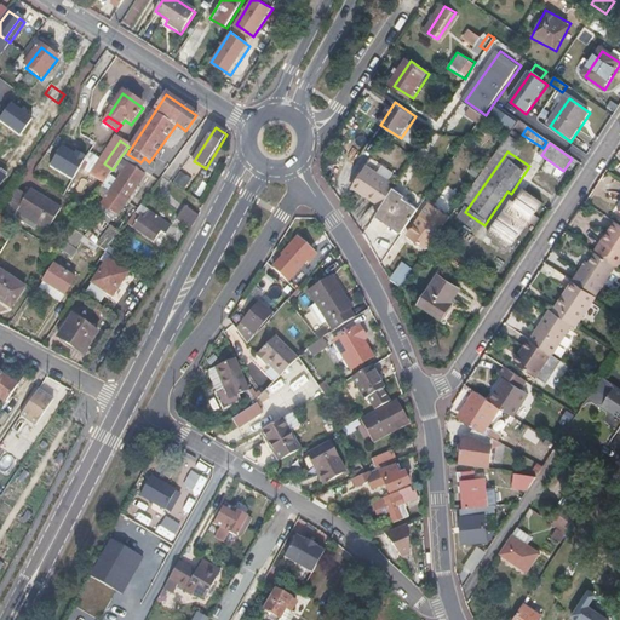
[(80,170),(95,179),(104,164),(90,154),(80,170)]
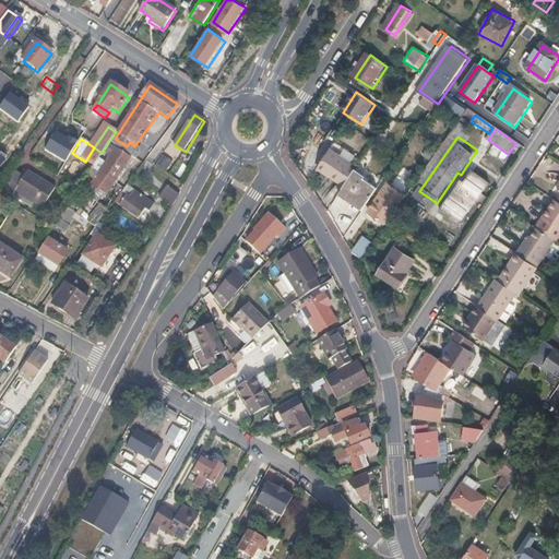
[(115,139),(111,143),(117,146),(123,151),(127,146),(115,139)]
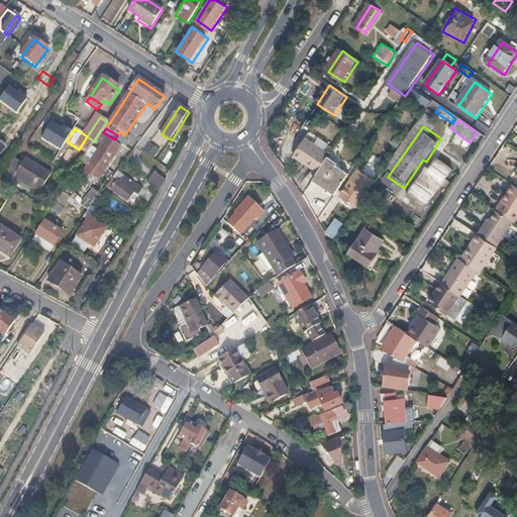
[(122,139),(124,135),(120,131),(117,135),(114,139),(122,145),(125,141),(122,139)]
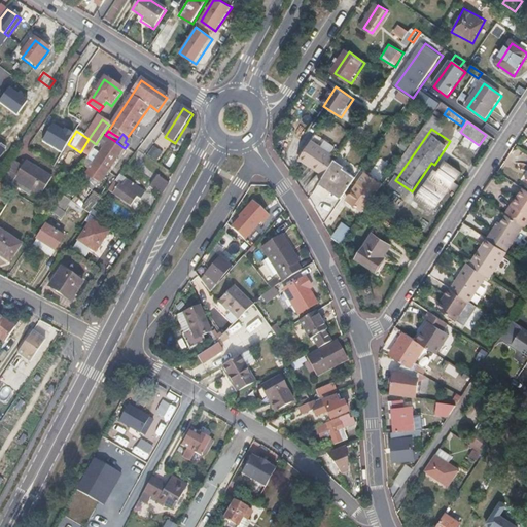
[(125,148),(116,142),(110,138),(99,153),(99,154),(106,160),(110,155),(116,161),(125,148)]
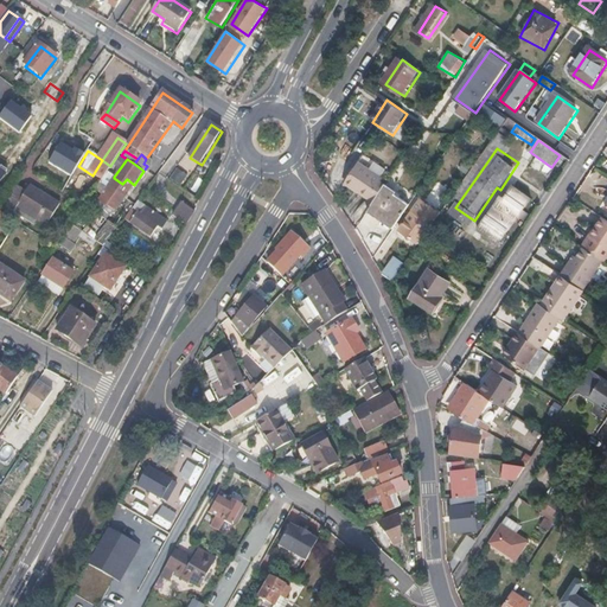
[(153,164),(146,159),(144,164),(147,166),(144,171),(149,174),(152,171),(153,164)]
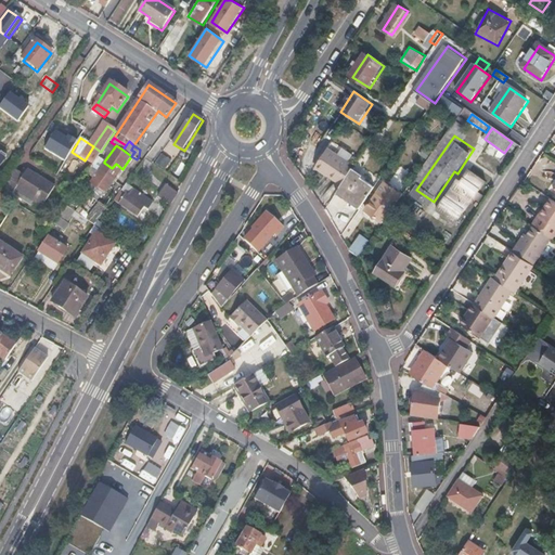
[(85,160),(92,165),(98,157),(101,152),(93,146),(85,160)]
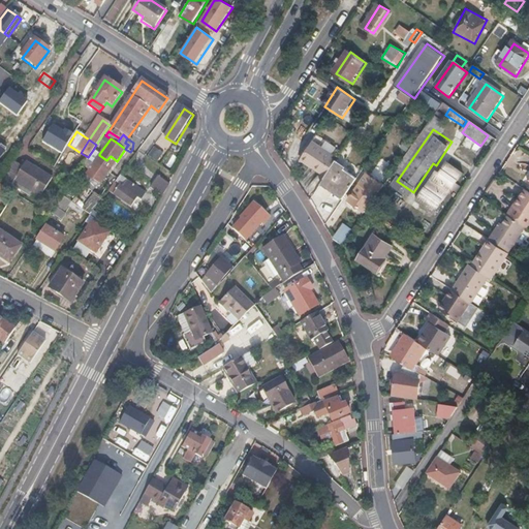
[(332,158),(311,145),(299,163),(319,177),(332,158)]
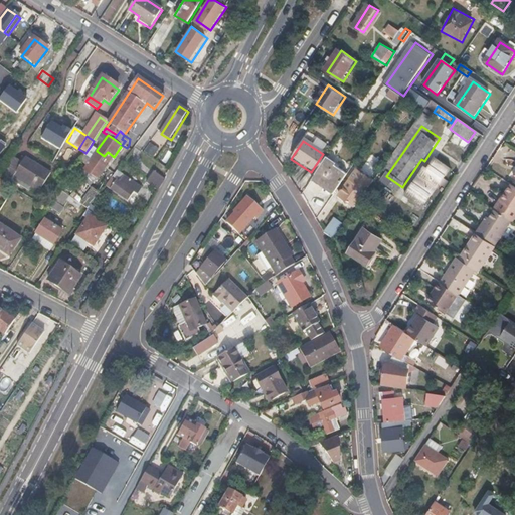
[(378,149),(372,144),(363,157),(369,161),(378,149)]
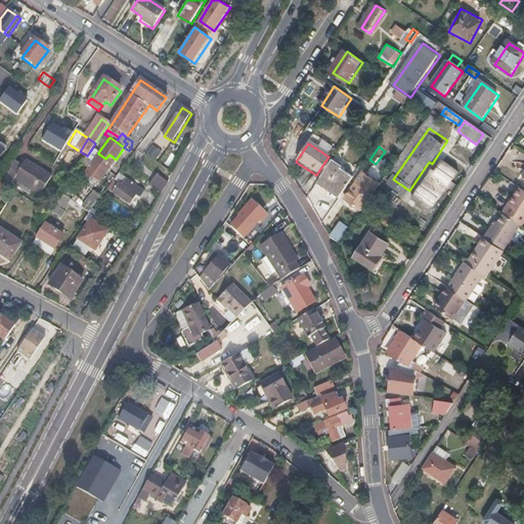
[(151,147),(144,158),(154,164),(161,154),(151,147)]
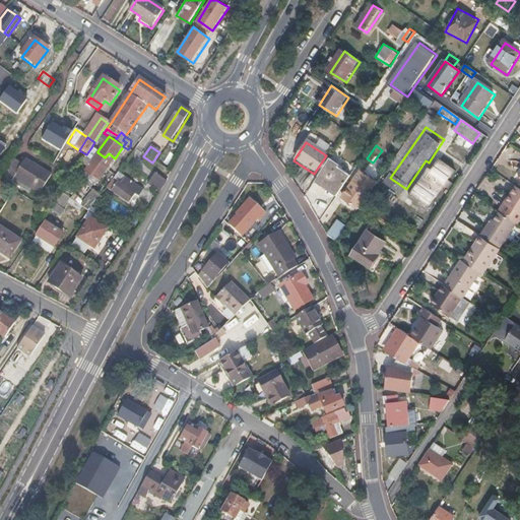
[(107,170),(115,158),(109,153),(105,157),(98,152),(92,160),(107,170)]
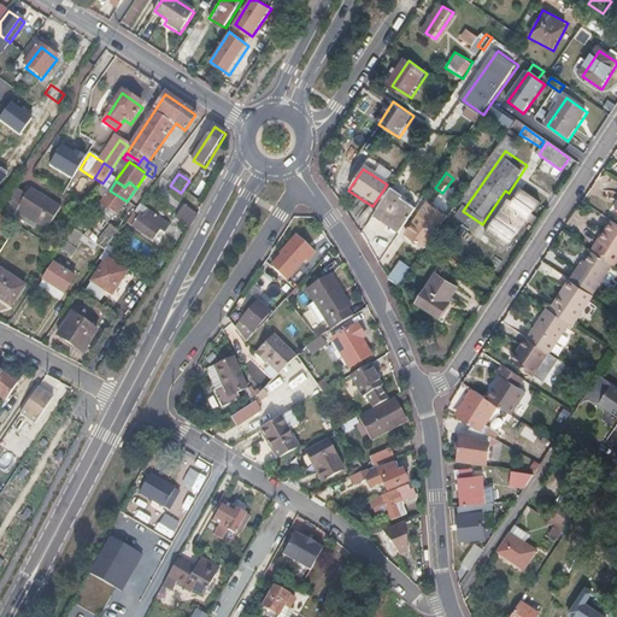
[(546,195),(528,183),(519,198),(516,195),(497,225),(517,239),(519,235),(524,238),(545,206),(540,204),(546,195)]
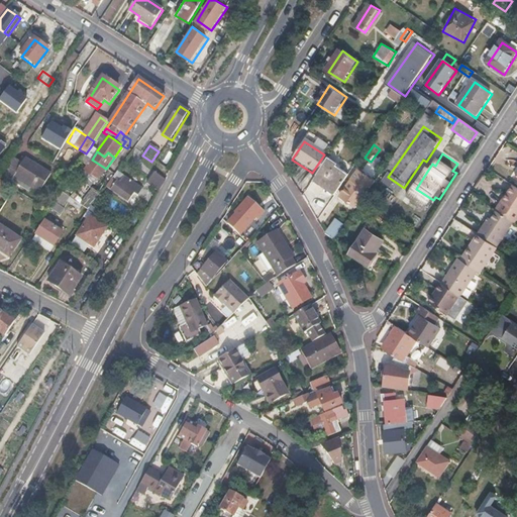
[(24,162),(17,158),(9,169),(11,170),(7,176),(13,180),(15,177),(39,194),(52,175),(27,158),(24,162)]
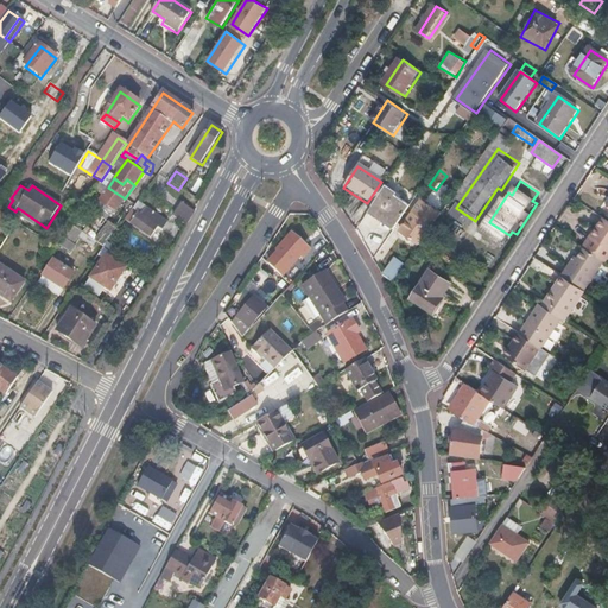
[(125,198),(108,188),(107,189),(103,195),(120,206),(125,198)]
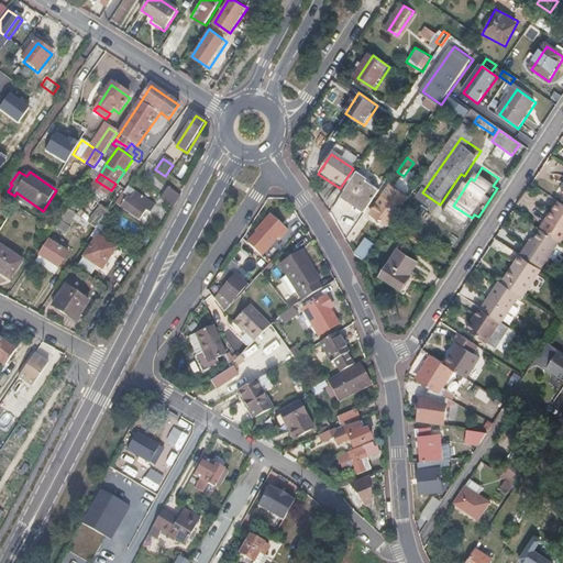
[(341,197),(364,213),(379,191),(355,176),(341,197)]
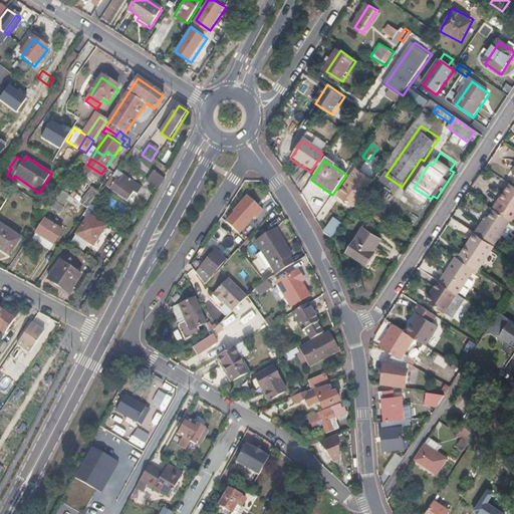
[(101,174),(87,165),(83,171),(84,172),(95,179),(97,181),(101,174)]
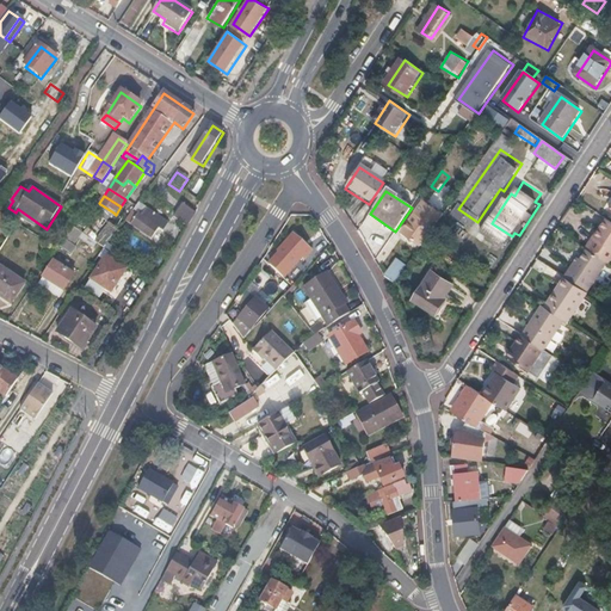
[(102,214),(100,204),(99,203),(91,197),(90,199),(98,205),(93,214),(106,223),(109,220),(102,214)]
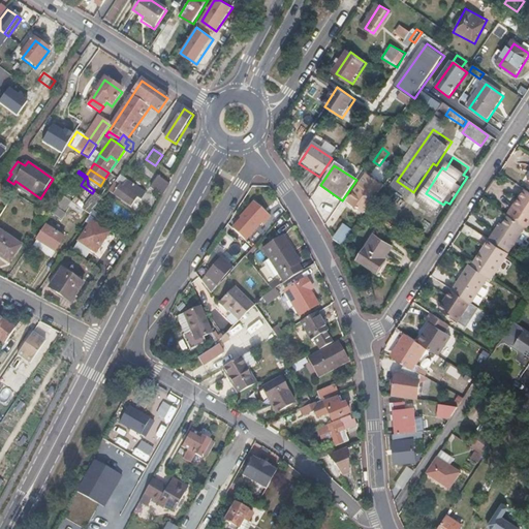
[(85,178),(78,173),(72,180),(81,185),(85,178)]
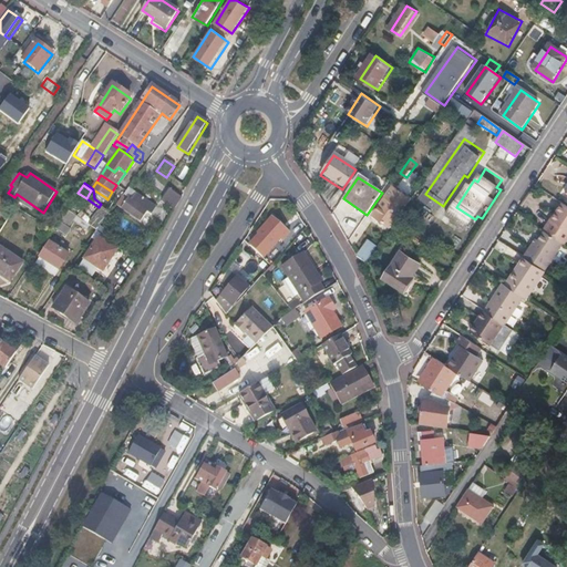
[(372,217),(390,229),(411,199),(393,187),(372,217)]
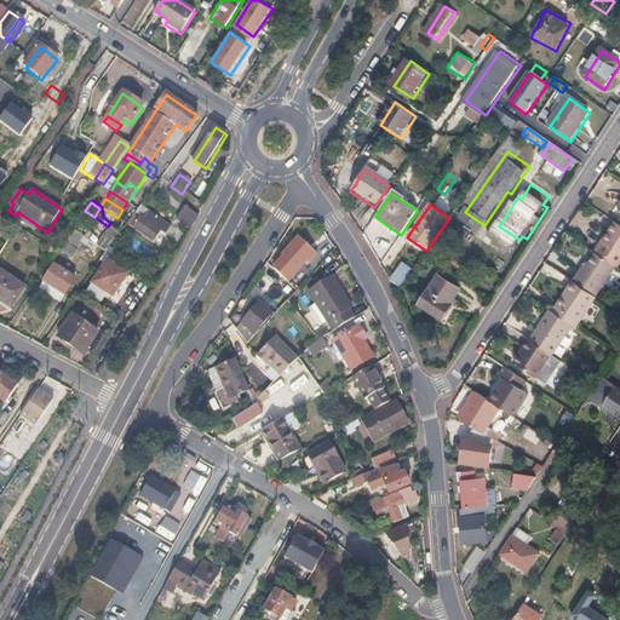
[(142,206),(135,216),(127,227),(155,246),(162,235),(161,234),(167,225),(148,211),(142,206)]
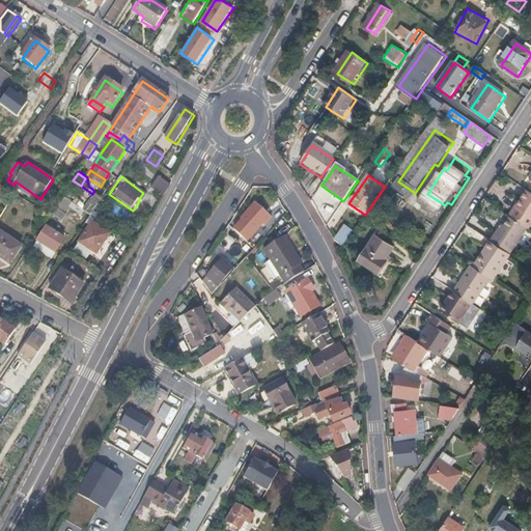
[(160,179),(151,191),(161,198),(168,185),(160,179)]
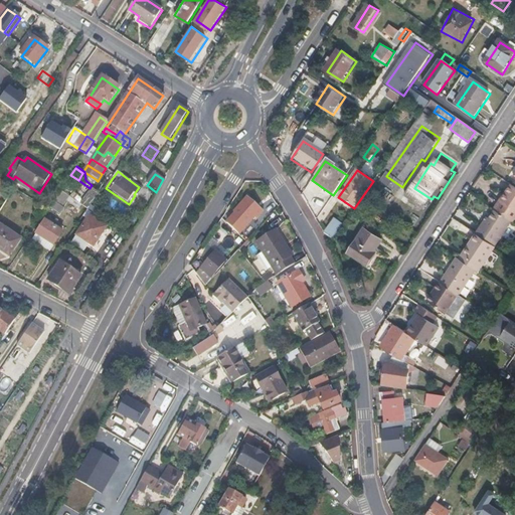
[(75,184),(78,180),(70,175),(60,190),(67,195),(75,184)]
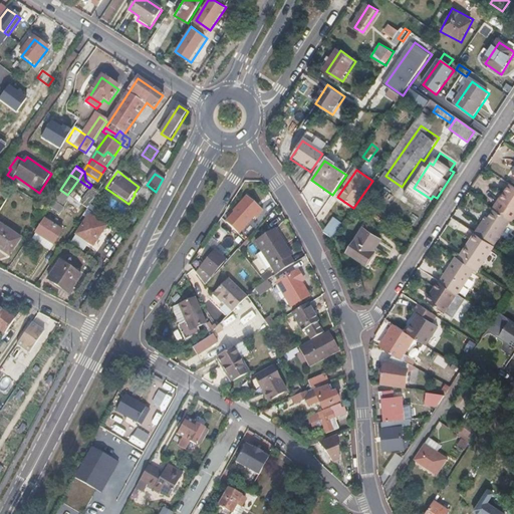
[(158,193),(166,182),(163,179),(156,192),(158,193)]
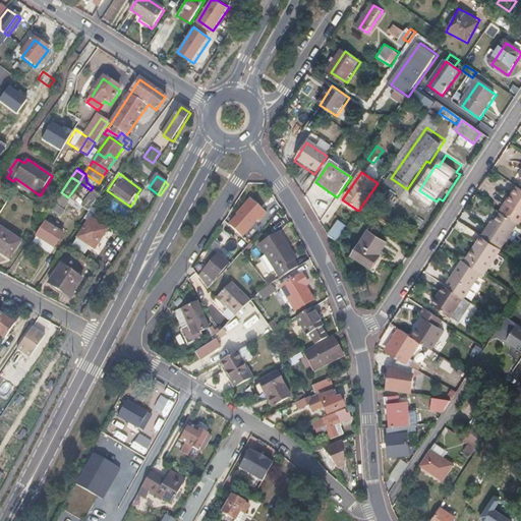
[(91,190),(79,182),(76,186),(88,194),(91,190)]
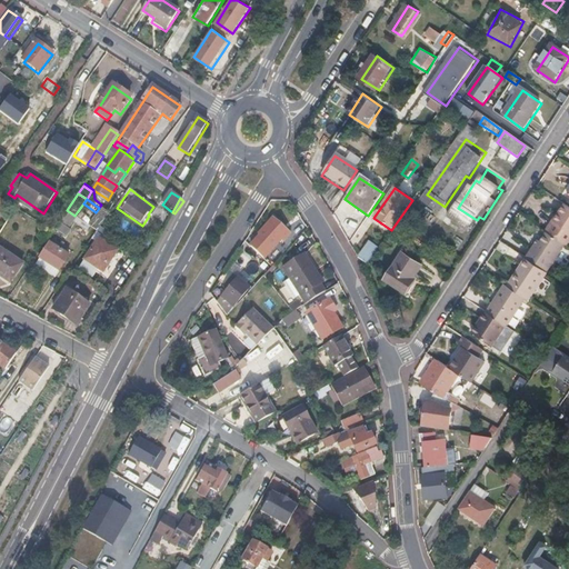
[(560,218),(549,236),(566,247),(568,248),(568,246),(568,208),(566,206),(559,217),(560,218)]
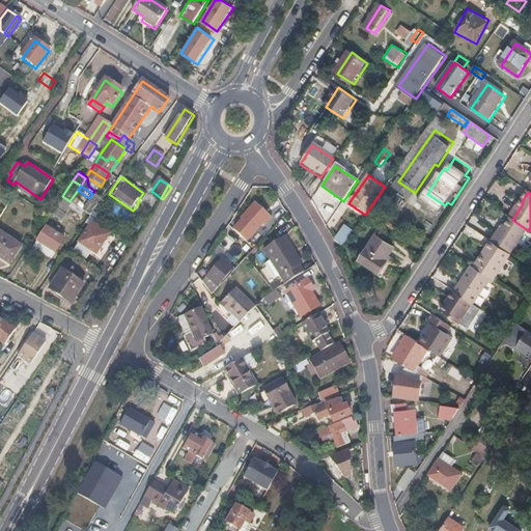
[(70,207),(73,203),(70,201),(62,196),(51,214),(62,222),(66,215),(65,214),(70,207)]
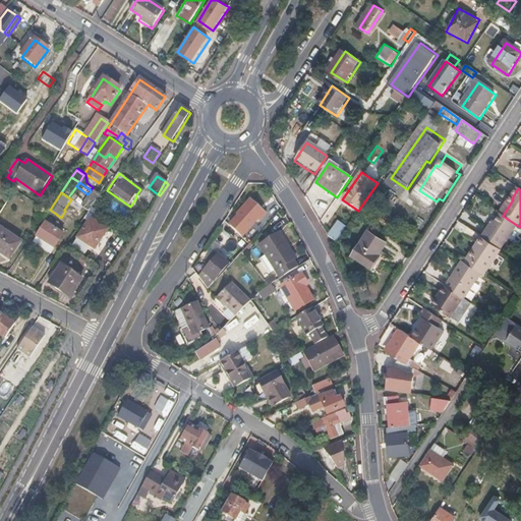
[(94,192),(82,208),(83,208),(91,213),(93,210),(102,197),(94,192)]
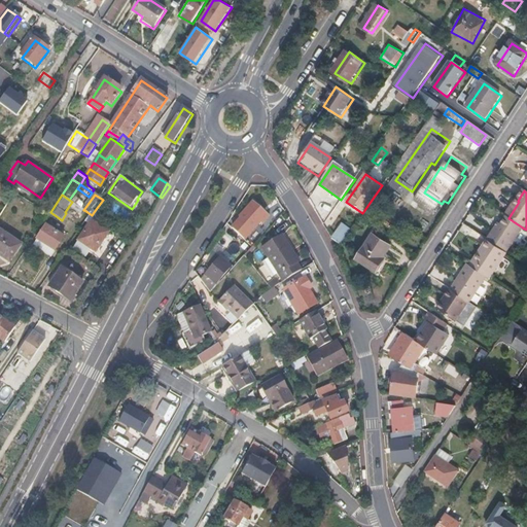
[(236,223),(232,229),(245,241),(260,222),(261,223),(269,215),(253,201),(239,217),(240,218),(236,223)]
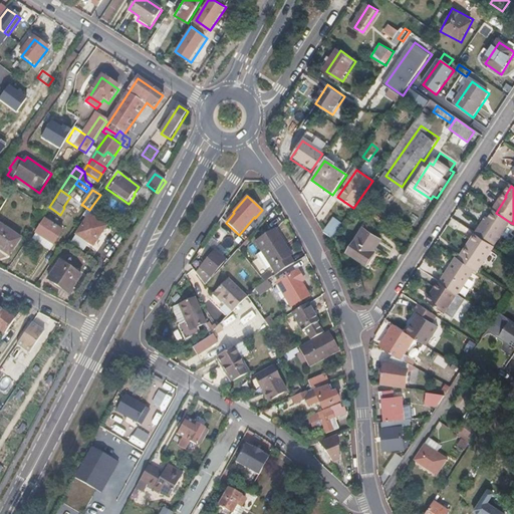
[(81,205),(70,197),(67,201),(79,210),(82,205),(81,205)]
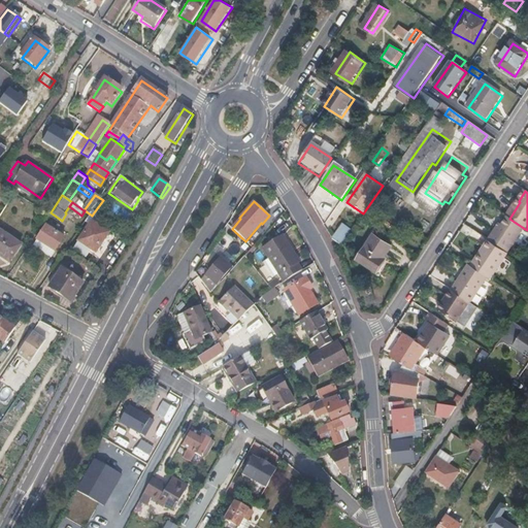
[(522,235),(525,229),(509,219),(508,219),(505,224),(522,235)]
